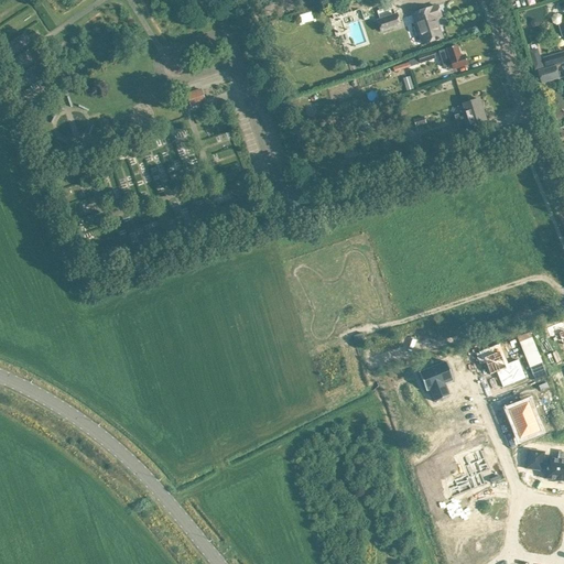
[(413,14),(423,44),(436,40),(436,41),(440,41),(438,40),(442,39),(435,19),(441,17),(437,7),(413,14)]
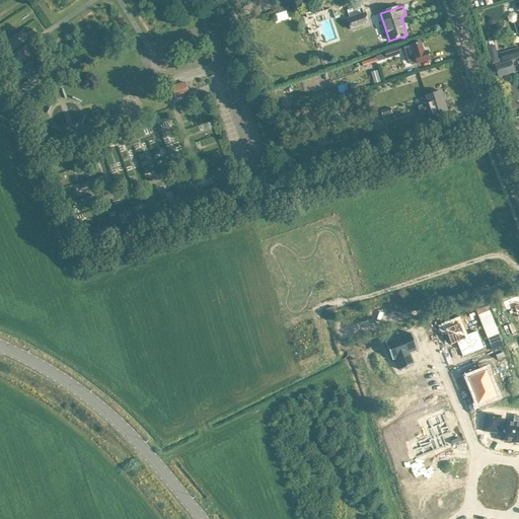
[(286,11),(276,14),(278,21),(288,18),(286,11)]
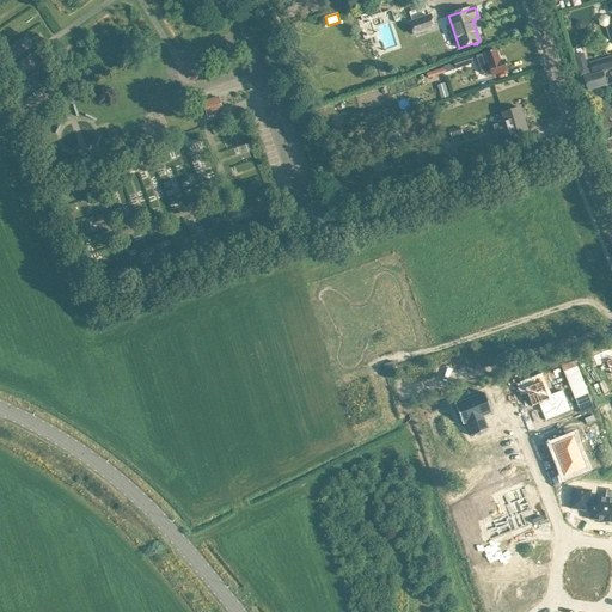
[(611,20),(611,17),(606,14),(601,16),(599,20),(600,25),(605,28),(607,26),(611,40),(611,20)]
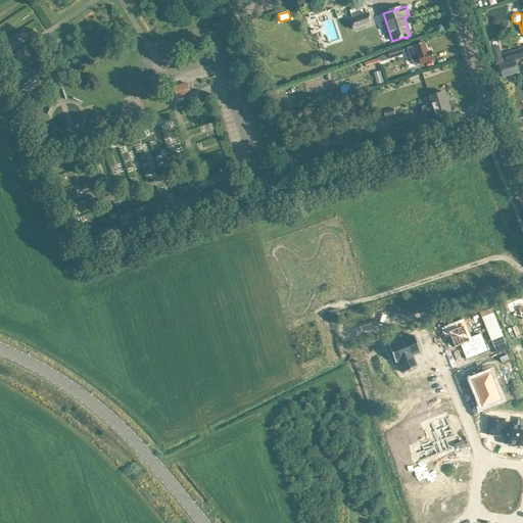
[(368,13),(350,19),(353,30),(371,24),(368,13)]
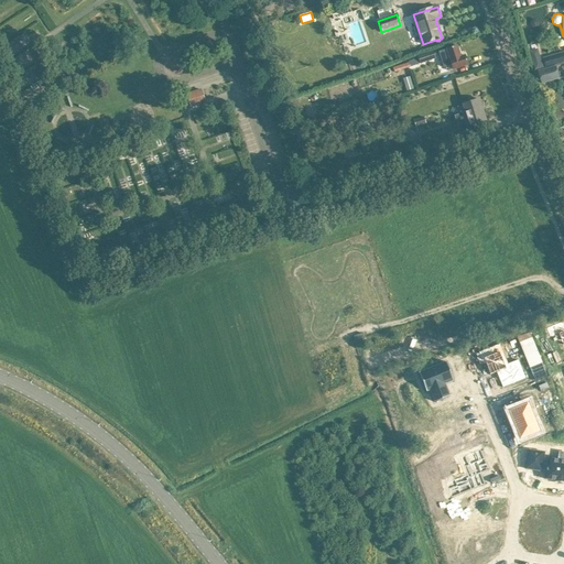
[(457,46),(438,52),(444,67),(451,65),(453,69),(467,65),(465,55),(461,57),(457,46)]
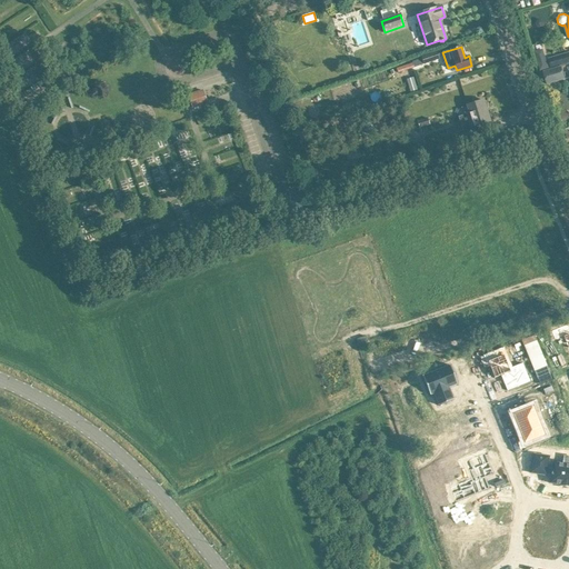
[(440,59),(437,51),(421,57),(423,65),(440,59)]
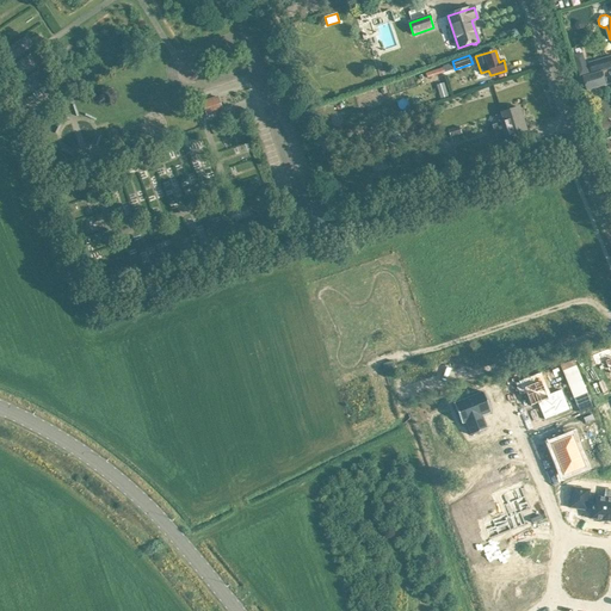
[(610,57),(590,63),(593,73),(610,67),(610,57)]
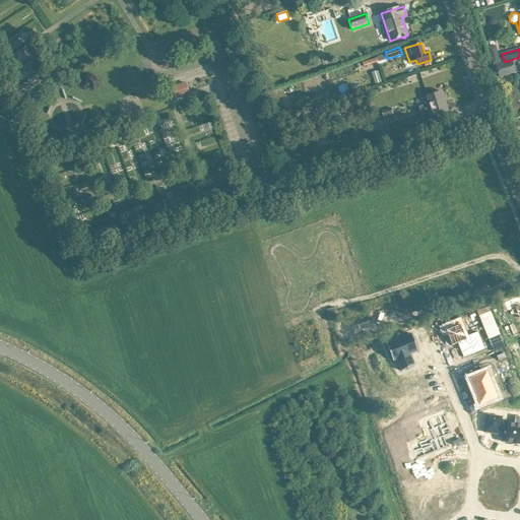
[(377,57),(362,63),(364,67),(378,62),(377,57)]
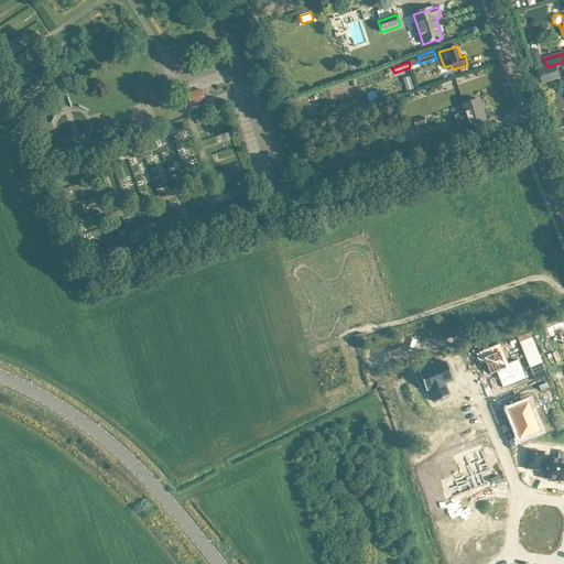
[(23,71),(28,78),(39,73),(34,65),(23,71)]
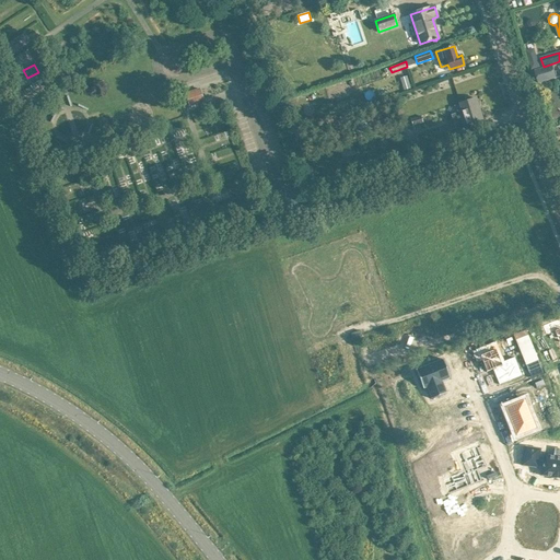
[(536,70),(539,83),(556,79),(552,66),(536,70)]
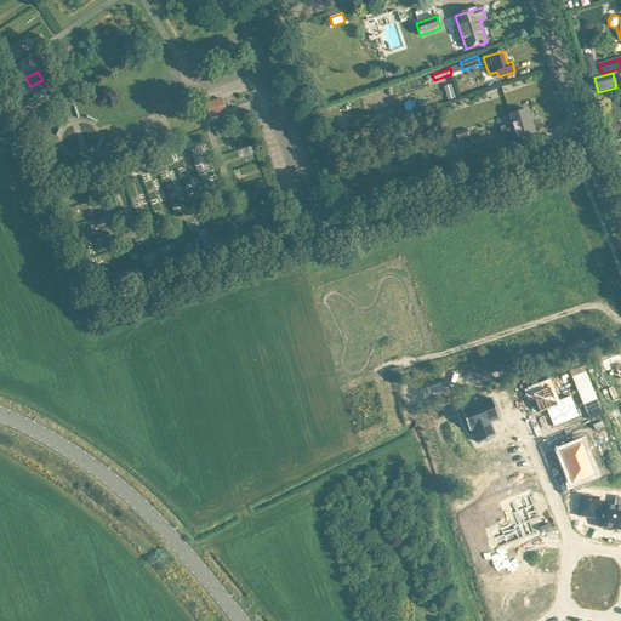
[(451,84),(444,86),(448,101),(455,98),(451,84)]
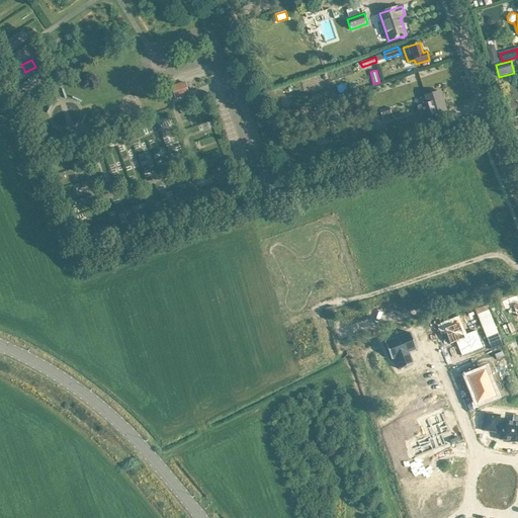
[(171,87),(175,98),(188,93),(184,83),(171,87)]
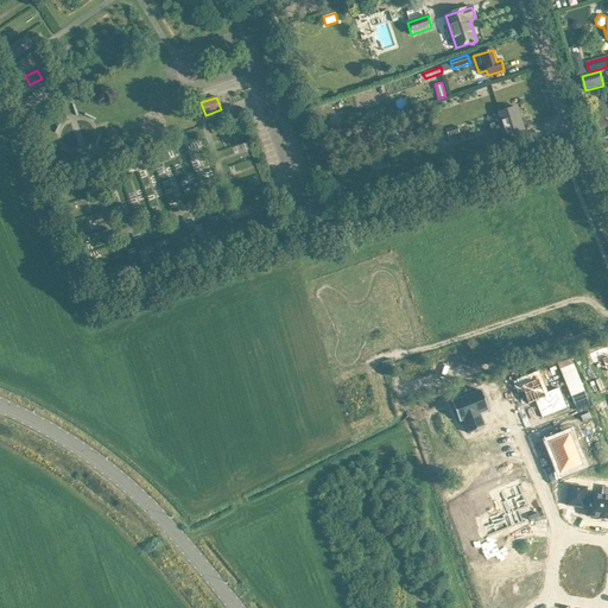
[(494,139),(487,141),(492,156),(520,146),(515,132),(524,130),(517,107),(499,113),(500,120),(498,121),(499,121),(489,125),(494,139)]
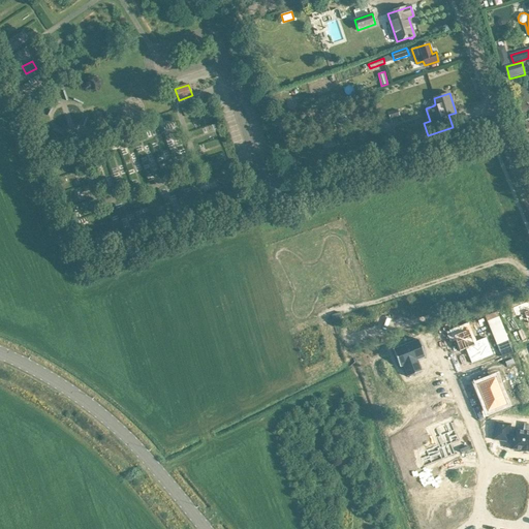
[(397,110),(387,113),(390,119),(399,117),(397,110)]
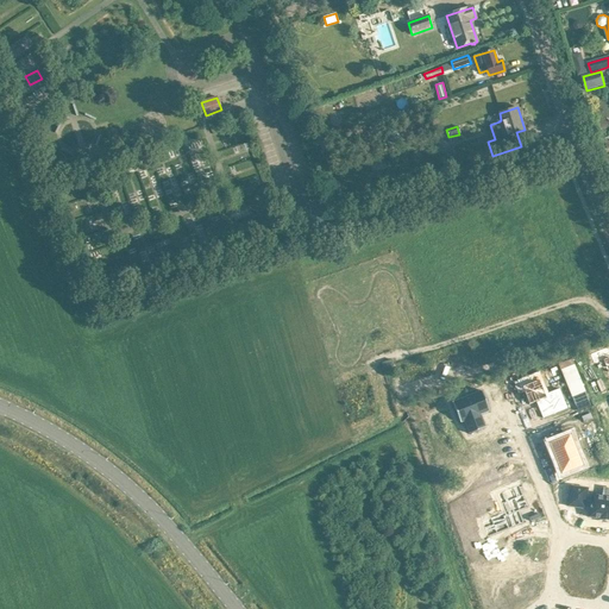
[(608,349),(582,356),(586,366),(596,363),(601,375),(604,385),(608,383),(608,352),(608,350),(608,349)]
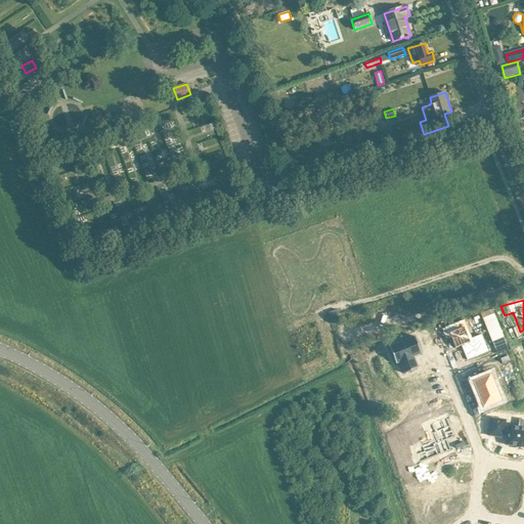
[(492,309),(480,313),(491,342),(504,337),(492,309)]
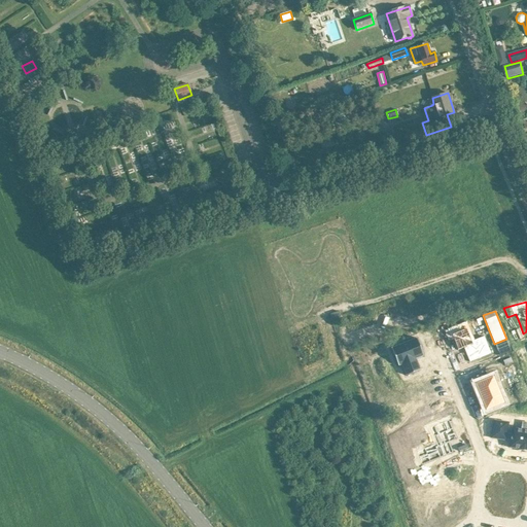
[(466,321),(447,328),(451,340),(453,340),(455,343),(451,344),(452,345),(455,344),(457,350),(463,348),(469,362),(491,353),(484,336),(473,340),(466,321)]
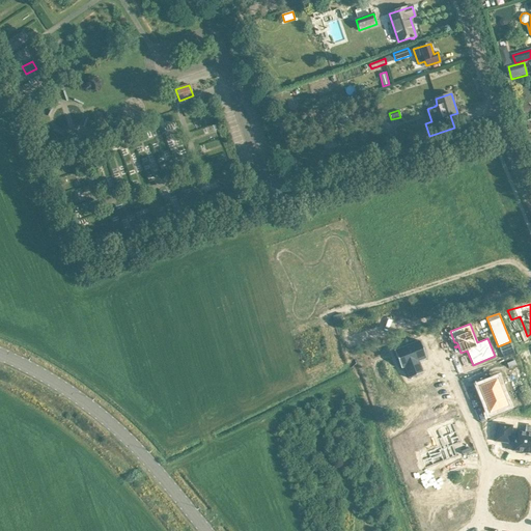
[(394,351),(401,369),(401,368),(404,367),(409,378),(409,379),(423,372),(420,365),(419,365),(417,362),(418,361),(426,359),(419,340),(419,341),(395,351),(394,351)]
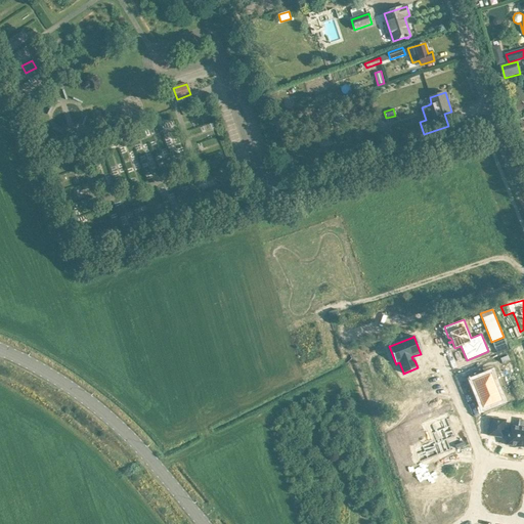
[(507,345),(494,349),(496,354),(509,349),(507,345)]
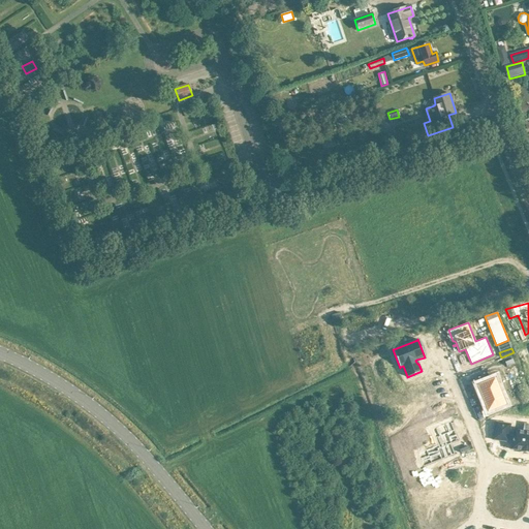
[(505,404),(495,378),(476,385),(487,412),(505,404)]
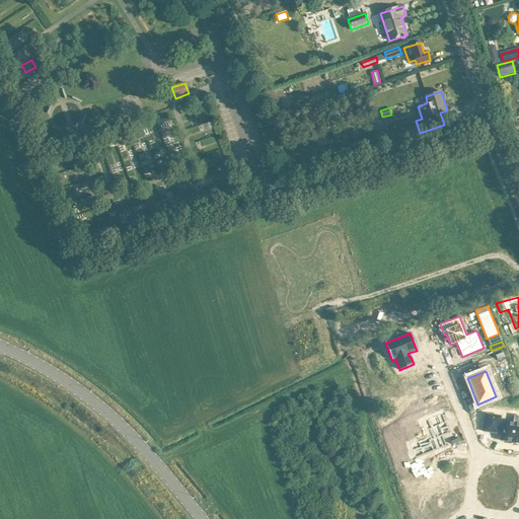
[(422,440),(409,445),(414,457),(413,457),(414,458),(446,445),(442,435),(450,432),(445,420),(446,419),(444,413),(423,421),(429,437),(422,440)]
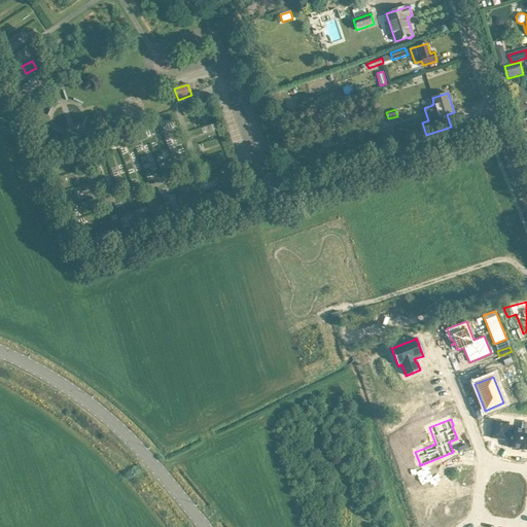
[(493,420),(491,438),(505,441),(506,433),(511,433),(508,448),(520,449),(520,450),(526,451),(526,450),(526,423),(522,422),(521,429),(512,428),(512,429),(507,429),(508,422),(493,420)]
